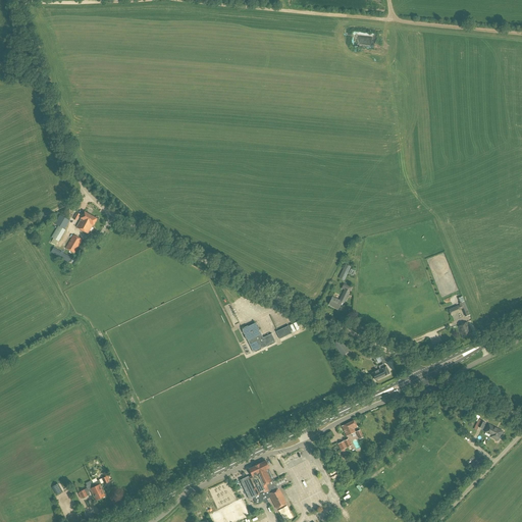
[(97,218),(93,216),(85,211),(83,215),(82,215),(81,217),(81,218),(82,219),(76,227),(88,233),(93,225),(97,218)]
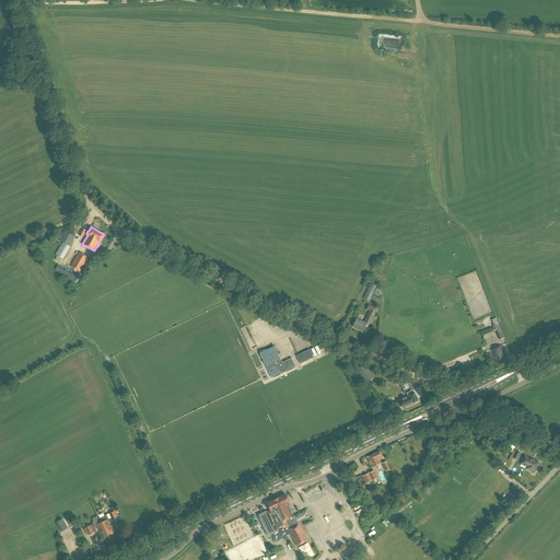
[(56,258),(55,260),(58,263),(61,258),(62,259),(70,246),(69,246),(74,236),(65,231),(58,241),(62,243),(55,255),(57,256),(56,258)]
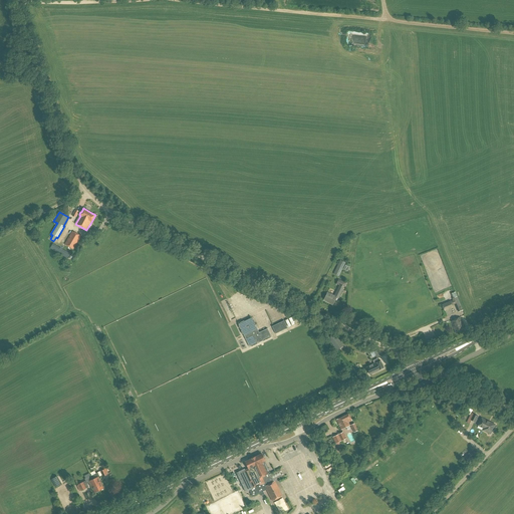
[(73,249),(80,236),(72,231),(64,245),(73,249)]
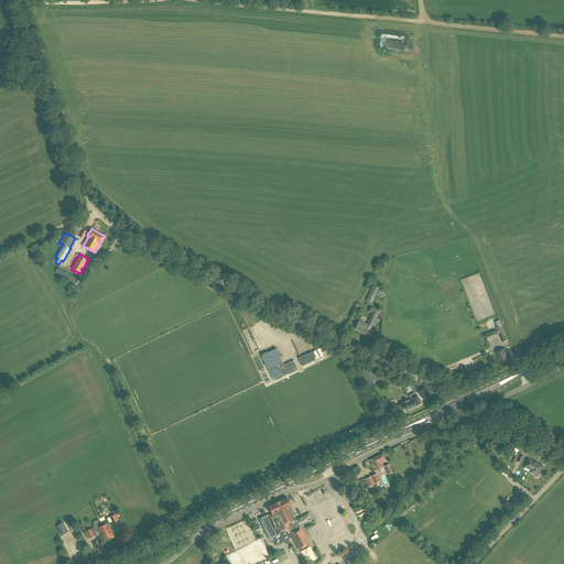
[(74,284),(77,279),(58,267),(55,272),(74,284)]
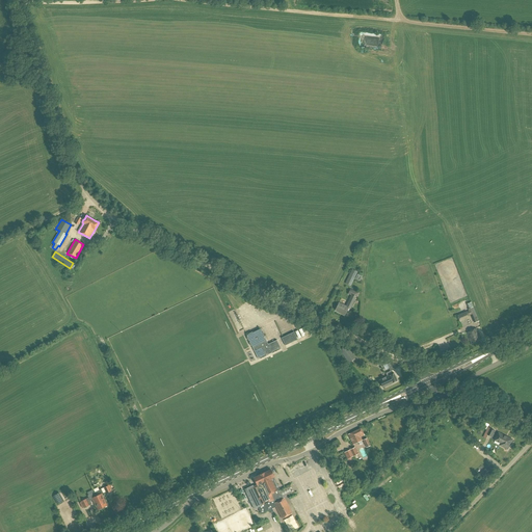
[(350,286),(357,271),(352,269),(345,284),(350,286)]
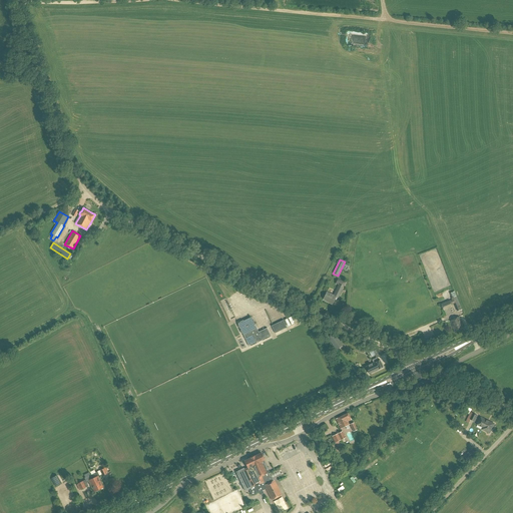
[(338,298),(345,283),(338,279),(336,284),(339,285),(334,296),(327,292),(323,300),(332,305),(336,297),(338,298)]
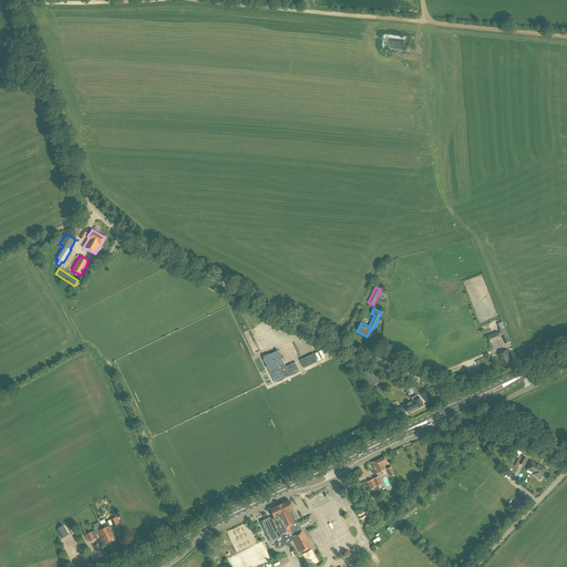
[(497,331),(487,336),(491,343),(501,339),(500,337),(502,336),(505,344),(511,342),(505,327),(504,327),(500,329),(498,329),(500,331),(498,332),(497,331)]
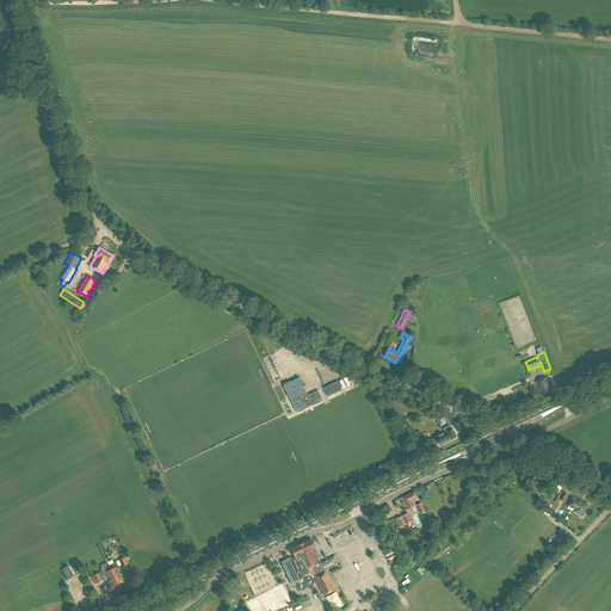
[(308,395),(300,377),(284,386),(292,403),(295,402),(300,411),(322,400),(318,390),(308,395)]
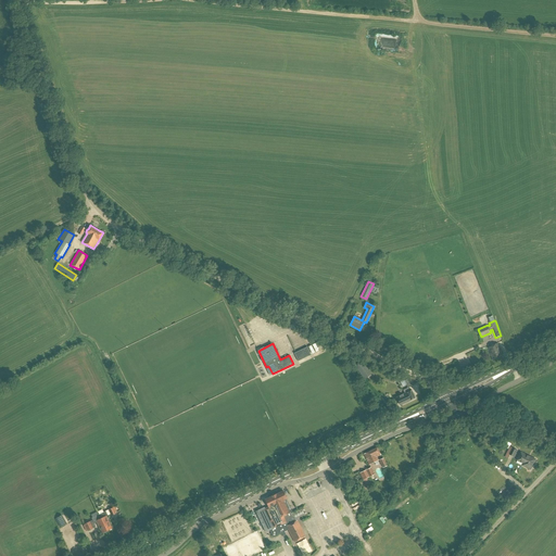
[(500,348),(497,343),(488,348),(491,353),(493,358),(503,354),(500,348)]
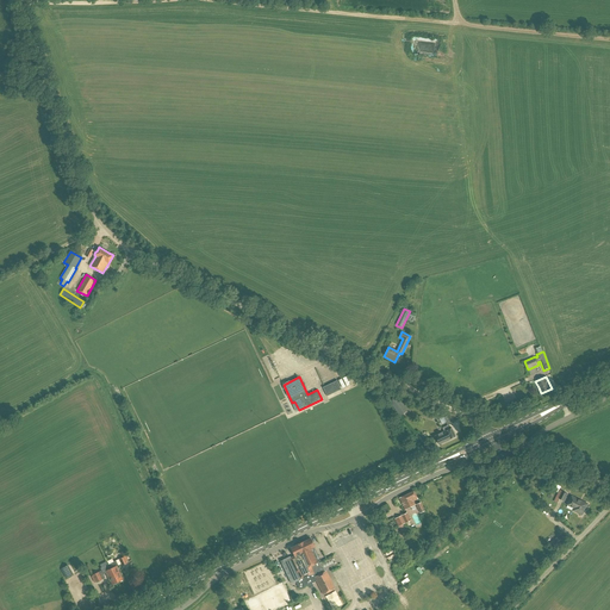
[(327,397),(342,390),(337,380),(323,387),(327,397)]
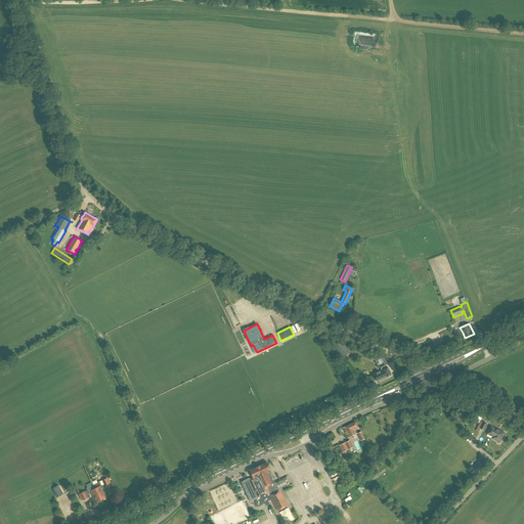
[(295,337),(302,336),(300,328),(294,330),(295,337)]
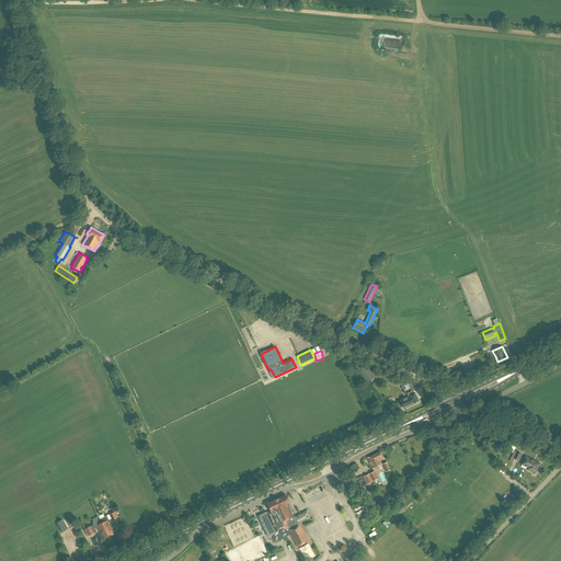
[(368,382),(373,379),(375,377),(365,364),(358,370),(368,382)]
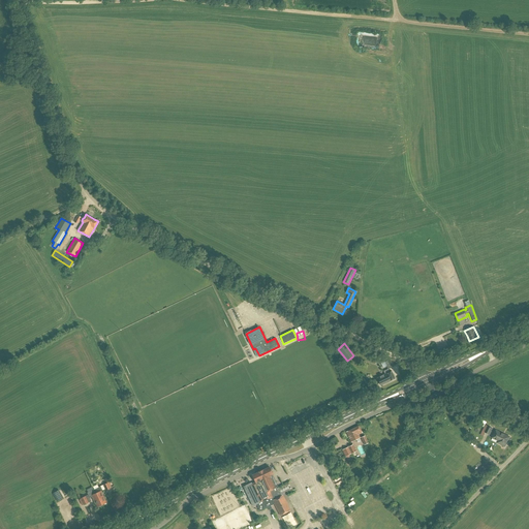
[(387,371),(386,370),(383,371),(385,374),(376,378),(378,382),(379,382),(380,385),(385,383),(385,384),(391,382),(391,381),(395,379),(392,372),(391,371),(390,372),(389,371),(387,371)]
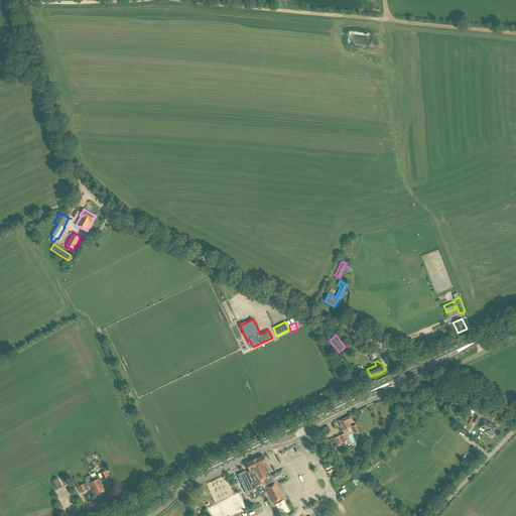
[(476,416),(473,414),(469,424),(472,426),(474,422),(477,423),(480,417),(476,416)]
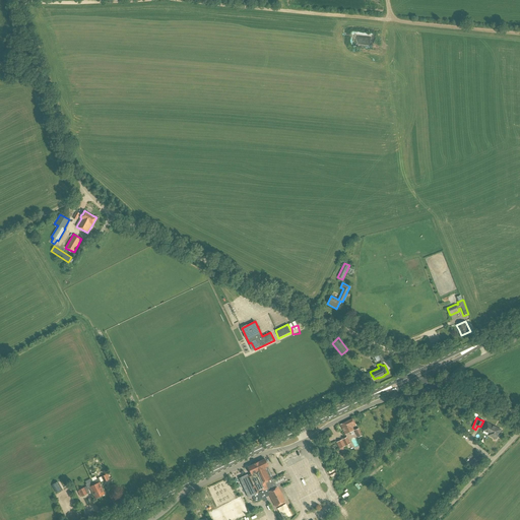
[(345,435),(353,431),(352,428),(355,426),(352,418),(340,425),(345,435)]
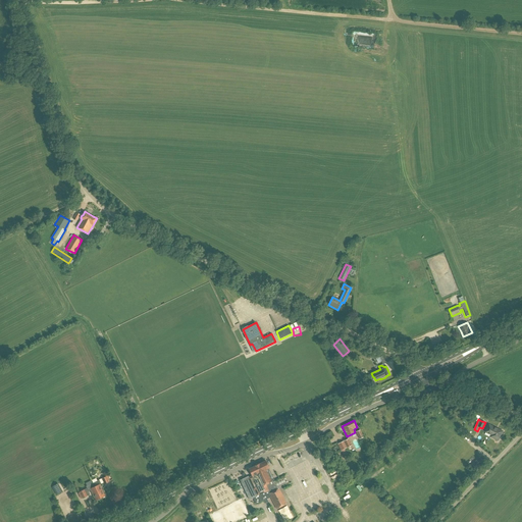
[(498,440),(503,432),(496,429),(497,428),(489,424),(485,432),(491,435),(490,436),(498,440)]
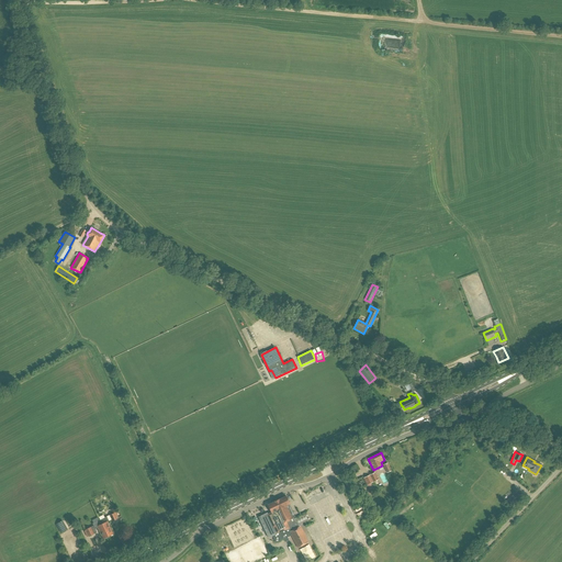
[(373,482),(379,480),(374,472),(370,475),(373,482)]
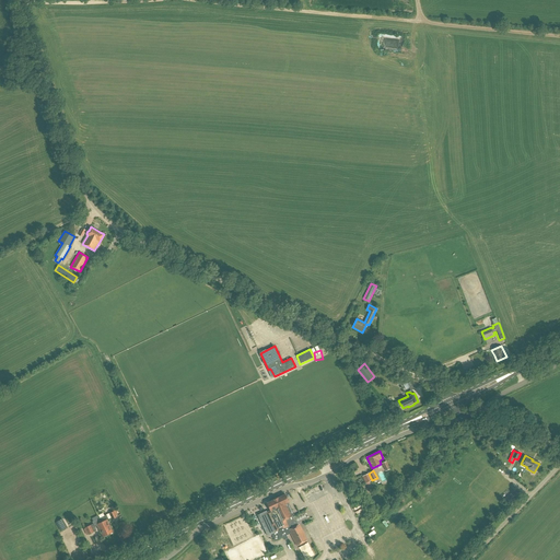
[(503,499),(509,503),(516,494),(512,490),(503,499)]
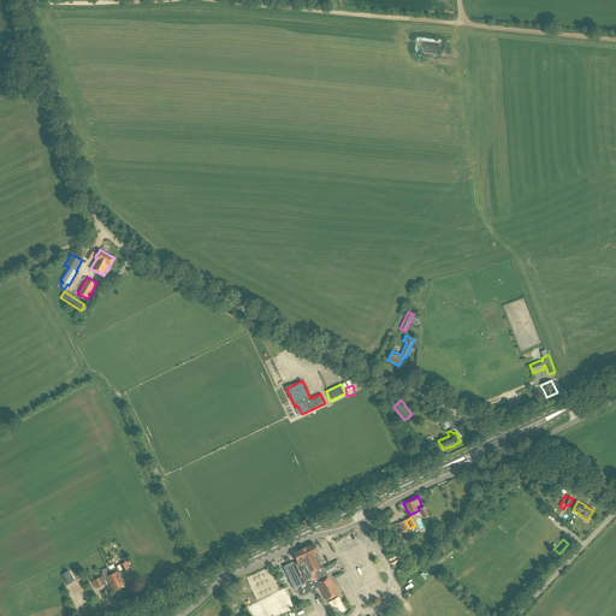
[(318,552),(314,544),(306,548),(301,550),(294,554),(297,562),(294,563),(292,562),(284,567),(294,588),(298,587),(302,596),(311,591),(312,594),(317,592),(315,588),(319,587),(326,600),(338,594),(329,578),(317,554),(318,552)]
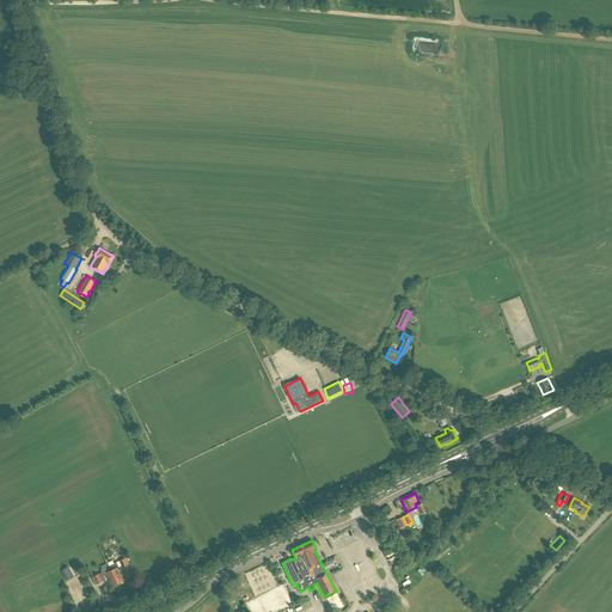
[(118,567),(121,565),(120,561),(116,563),(101,570),(102,573),(98,574),(102,581),(105,580),(104,576),(106,575),(112,587),(123,582),(117,568),(118,567)]
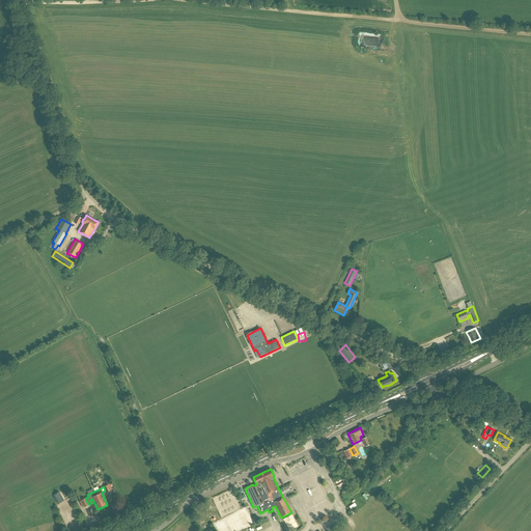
[(58,503),(64,500),(59,492),(54,495),(58,503)]
